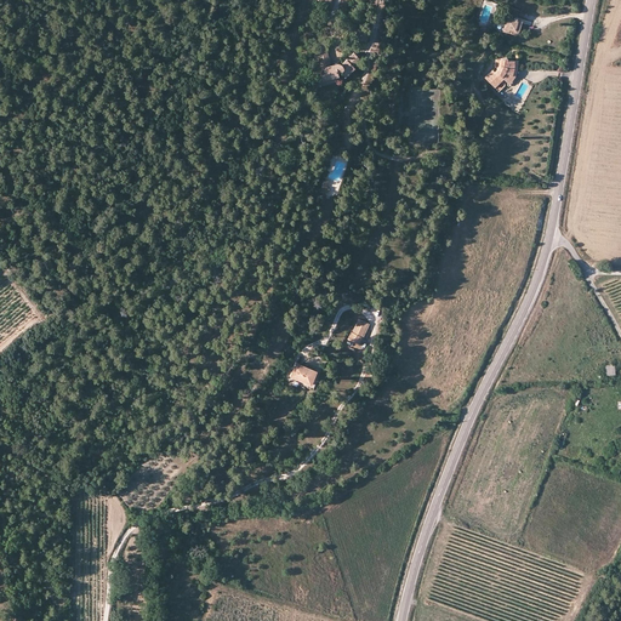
[(518,11),(510,9),(508,20),(506,20),(503,32),(514,34),(517,34),(518,33),(519,32),(520,26),(522,20),(517,18),(518,11)]
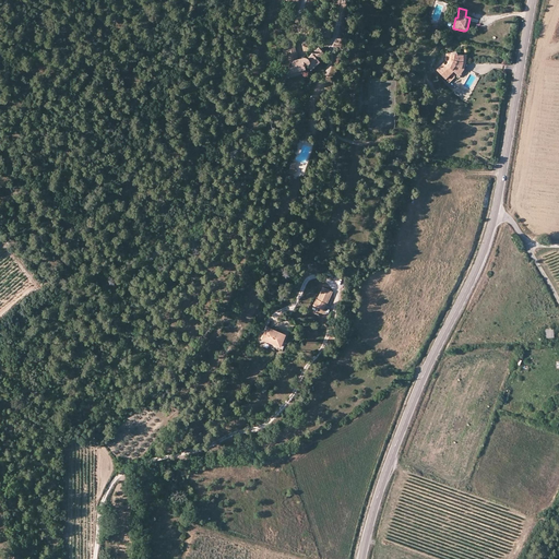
[(325,34),(329,36),(333,31),(328,27),(328,25),(326,24),(325,24),(324,24),(321,28),(320,28),(319,30),(318,30),(318,32),(320,33),(314,42),(319,45),(324,36),(323,35),(324,33),(325,34)]
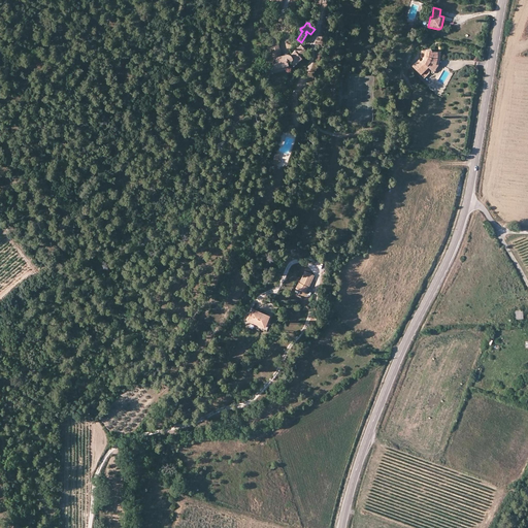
[(273,68),(287,65),(287,61),(289,60),(292,65),(300,57),(299,55),(306,48),(300,43),(289,54),(286,53),(284,53),(281,54),(276,40),(274,40),(273,37),(269,38),(269,41),(267,41),(269,48),(271,58),(265,59),(262,68),(272,65),(273,68)]
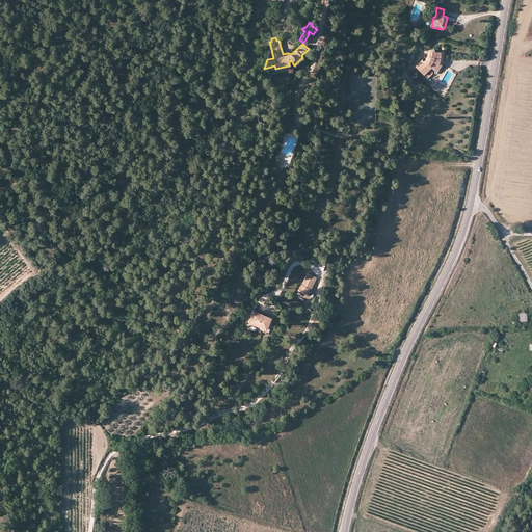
[(441,58),(441,52),(435,52),(434,51),(434,50),(433,50),(432,50),(426,50),(426,51),(424,58),(426,58),(425,60),(422,59),(415,67),(424,75),(431,67),(433,63),(436,64),(441,58)]
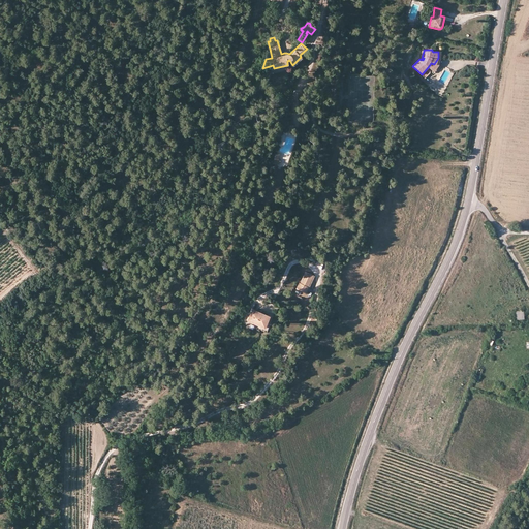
[(442,52),(438,52),(438,58),(434,64),(431,63),(429,66),(433,71),(438,66),(439,63),(441,61),(442,52)]
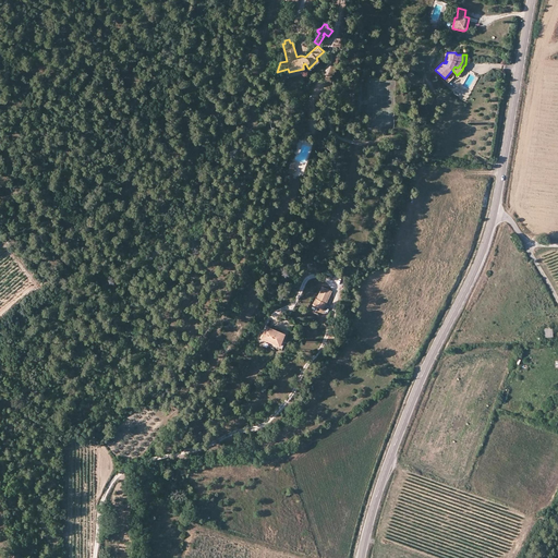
[(330,290),(323,288),(317,300),(316,299),(314,305),(323,308),(325,303),(330,290)]
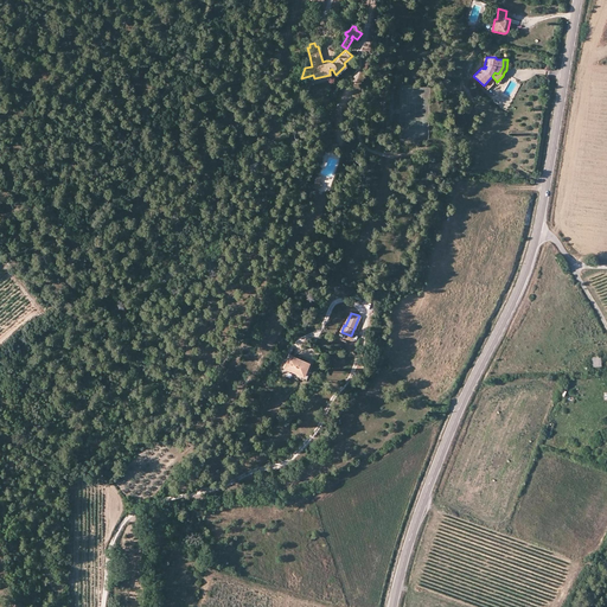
[(289,356),(285,369),(304,376),(310,364),(293,357),(289,356)]
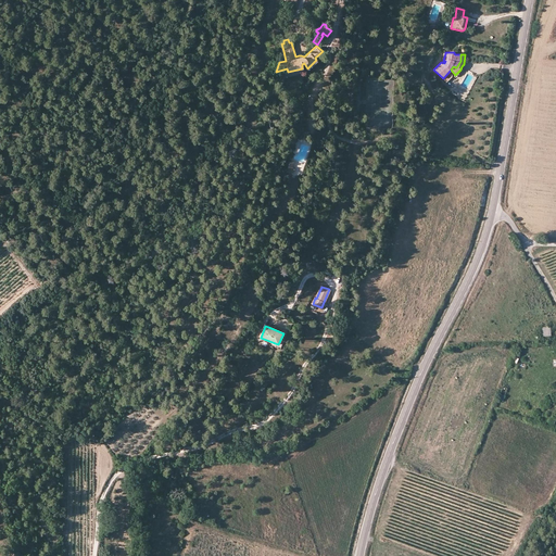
[(540,327),(541,336),(551,335),(550,326),(540,327)]
